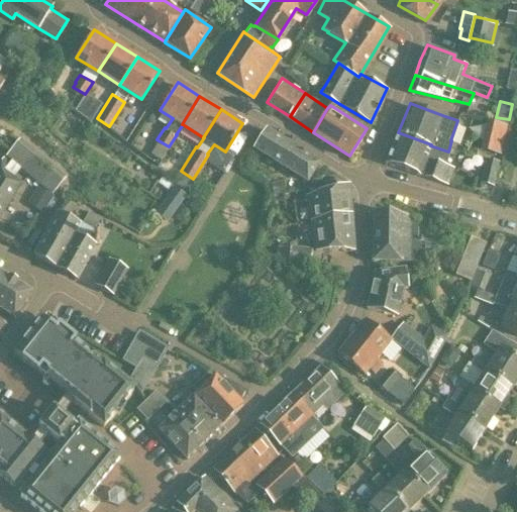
[(503,150),(510,121),(488,116),(481,145),(503,150)]
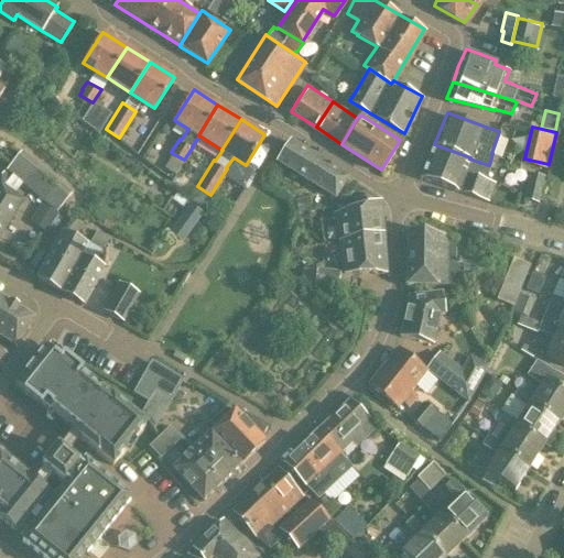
[(335,196),(348,175),(290,139),(277,160),(335,196)]
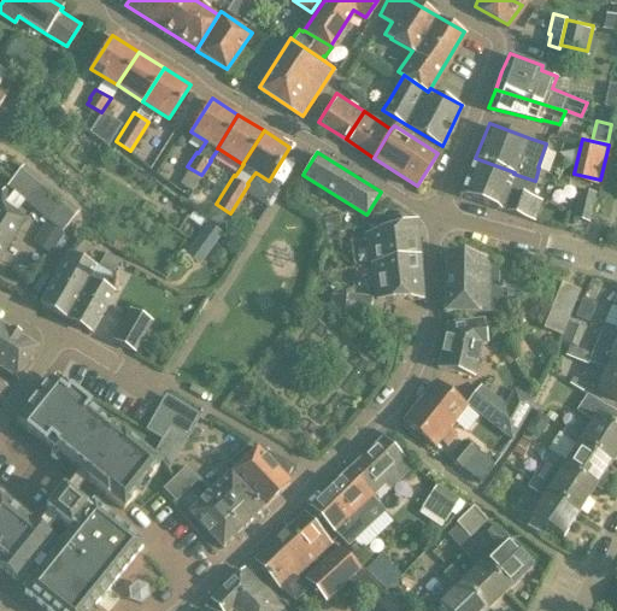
[(515,172),(475,158),(460,192),(534,217),(539,205),(527,201),(535,181),(513,174),(515,172)]
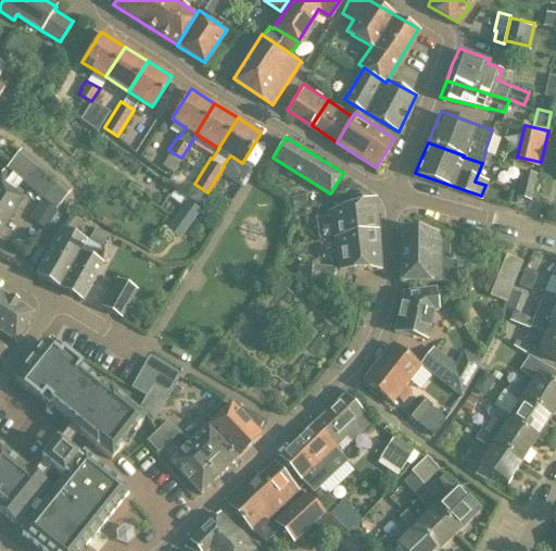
[(7,164),(55,205),(59,203),(72,187),(22,146),(11,159),(7,164)]
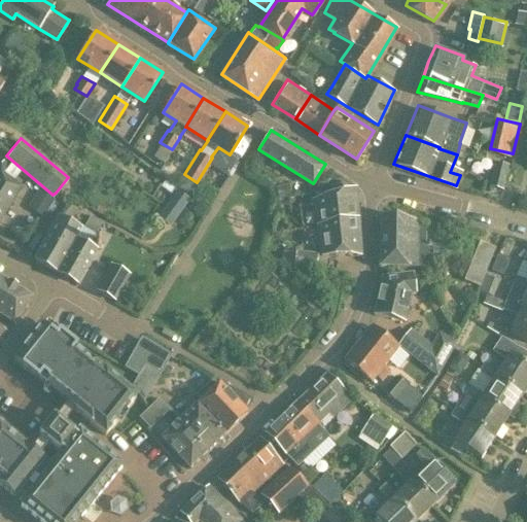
[(504,178),(508,163),(496,159),(490,184),(502,187),(504,178)]
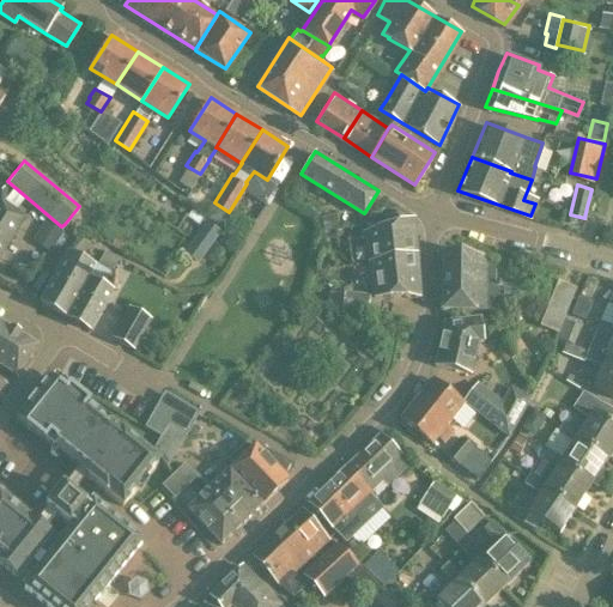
[(0,254),(25,216),(0,198),(0,254)]
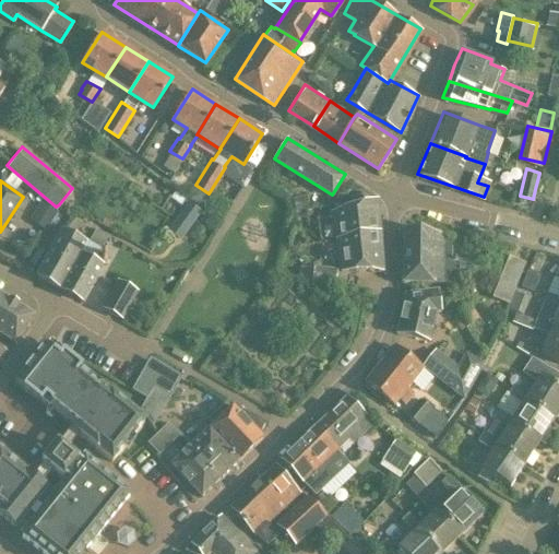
[(336,237),(380,230),(378,197),(331,210),(336,237)]
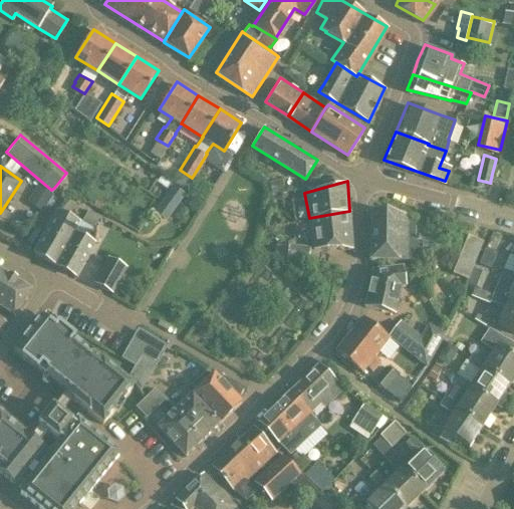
[(168,214),(185,190),(173,182),(156,206),(168,214)]
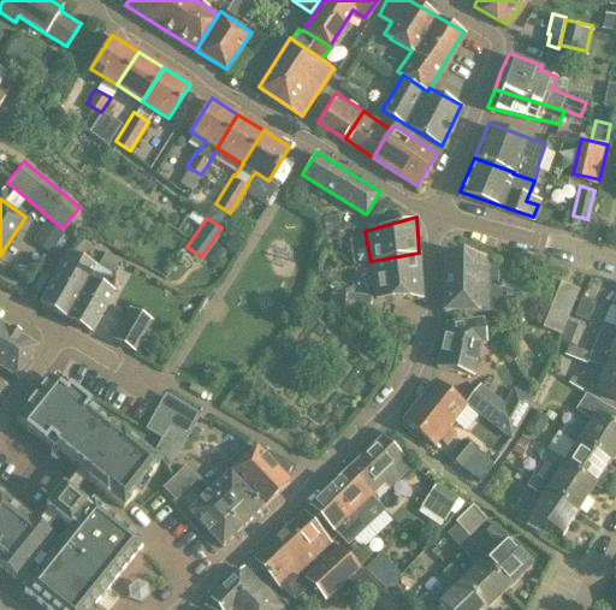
[(504,308),(504,283),(497,282),(497,260),(487,259),(487,255),(445,249),(444,308),(455,308),(480,308),(504,308)]
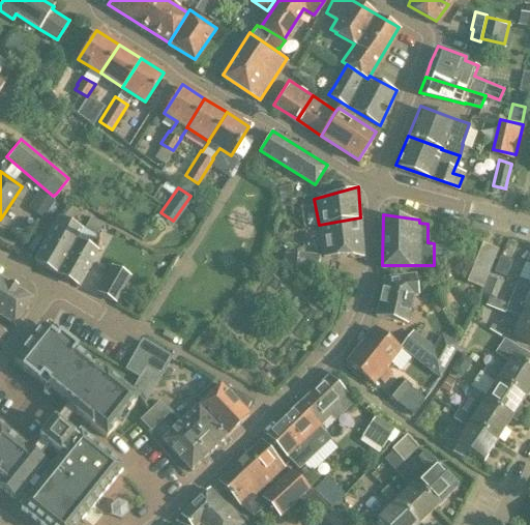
[(35,259),(57,271),(82,228),(59,215),(35,259)]
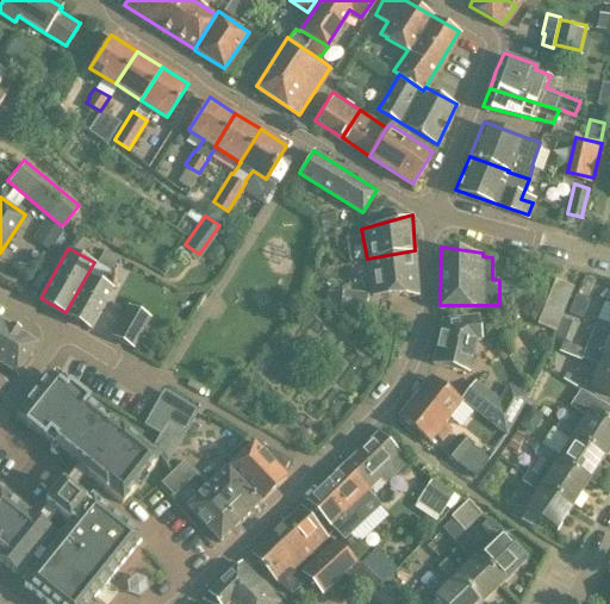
[(390,292),(418,292),(415,250),(367,259),(372,292),(390,292)]
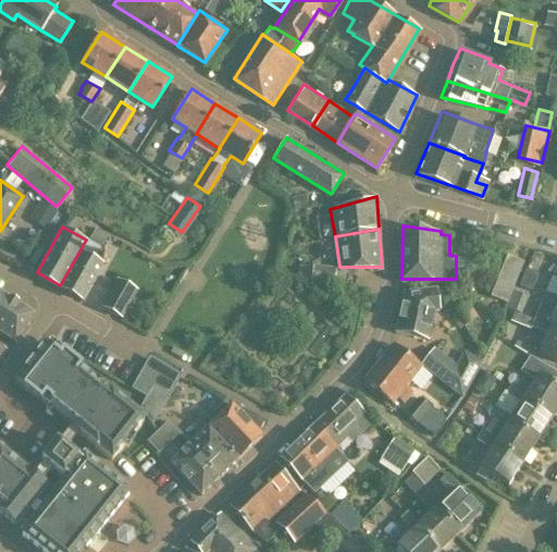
[(100,247),(86,240),(60,285),(83,297),(102,262),(94,258),(100,247)]
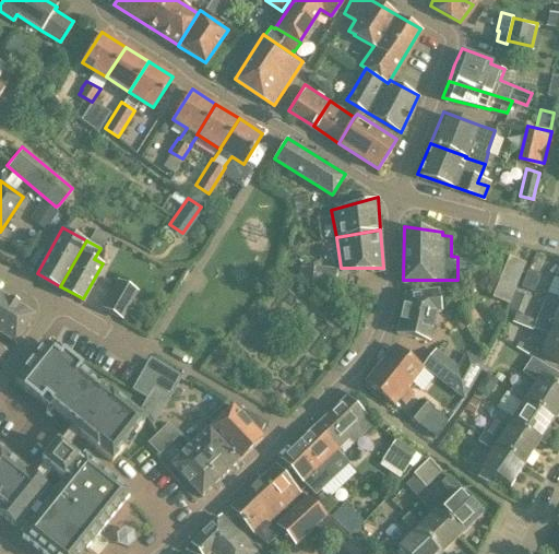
[(509,302),(525,261),(509,254),(491,294),(509,302)]
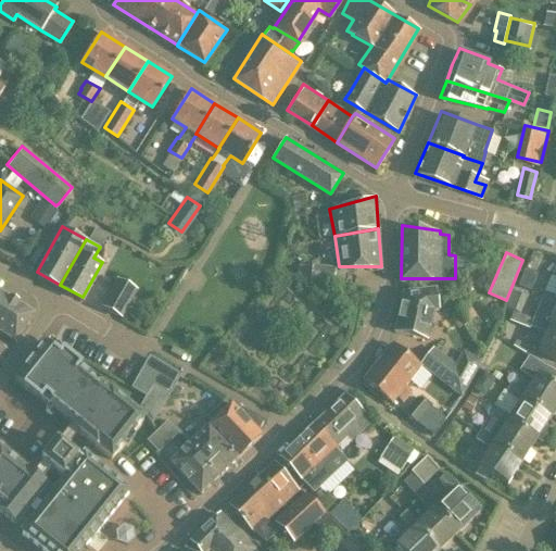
[(332,280),(335,266),(313,264),(312,278),(316,278),(332,280)]
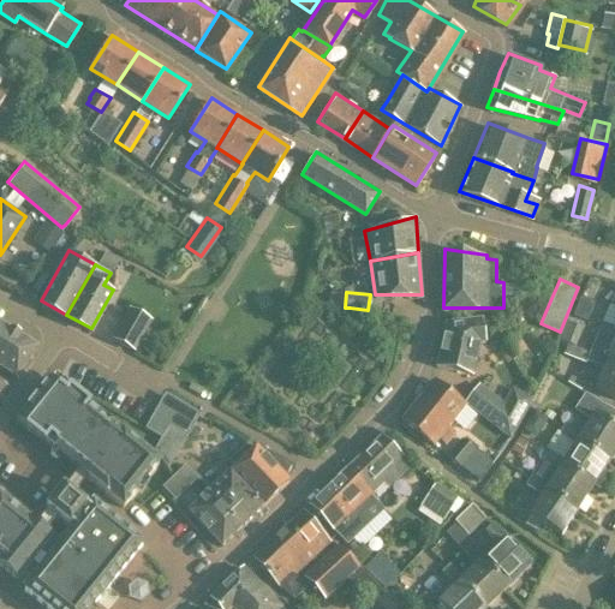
[(573,310),(586,316),(593,299),(580,294),(573,310)]
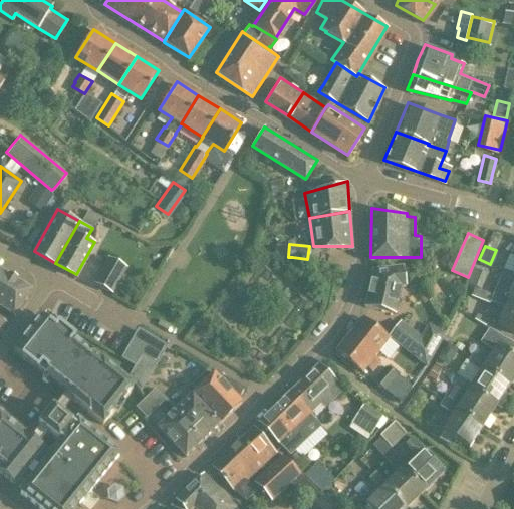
[(95,281),(111,290),(125,265),(109,256),(95,281)]
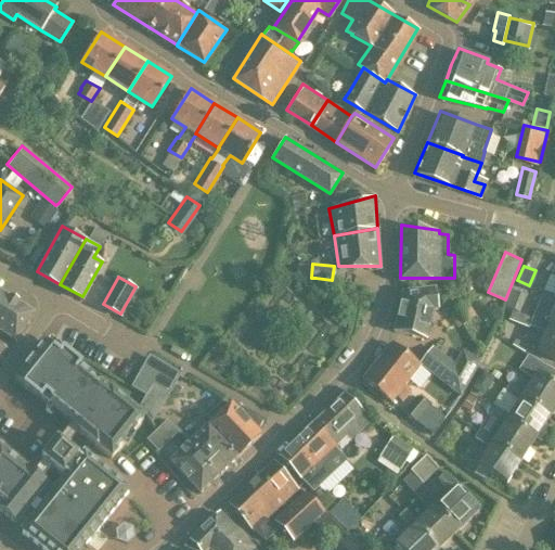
[(433,307),(437,306),(435,288),(434,285),(411,289),(402,290),(394,329),(426,335),(433,307)]
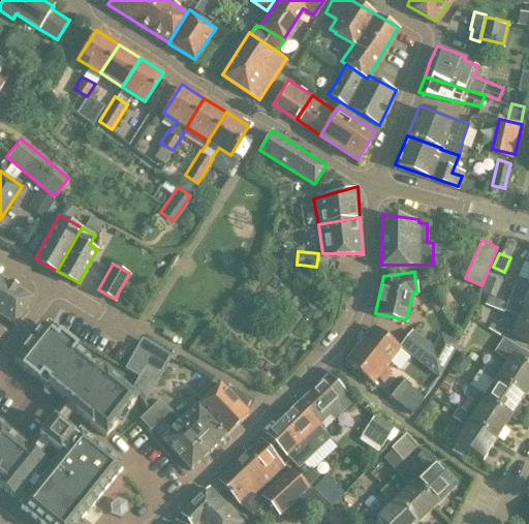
[(0,312),(13,320),(31,295),(0,274),(0,312)]
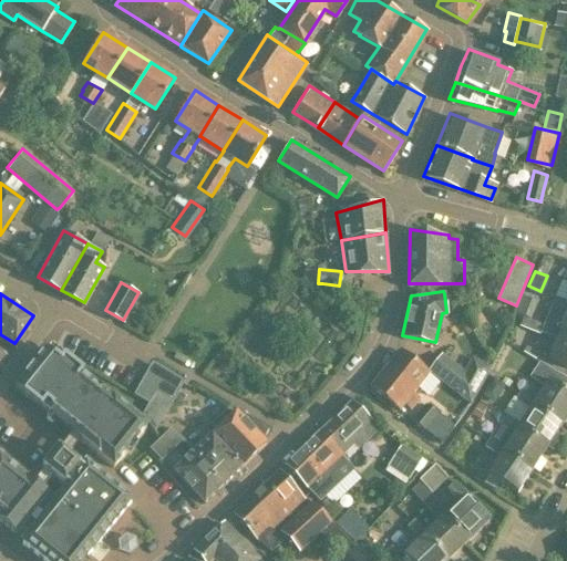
[(542,329),(557,335),(559,330),(566,332),(566,302),(554,298),(543,322),(540,328),(542,329)]
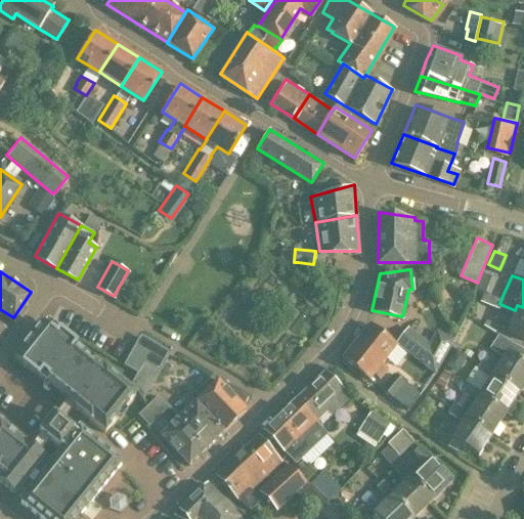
[(445,299),(437,286),(428,292),(436,305),(445,299)]
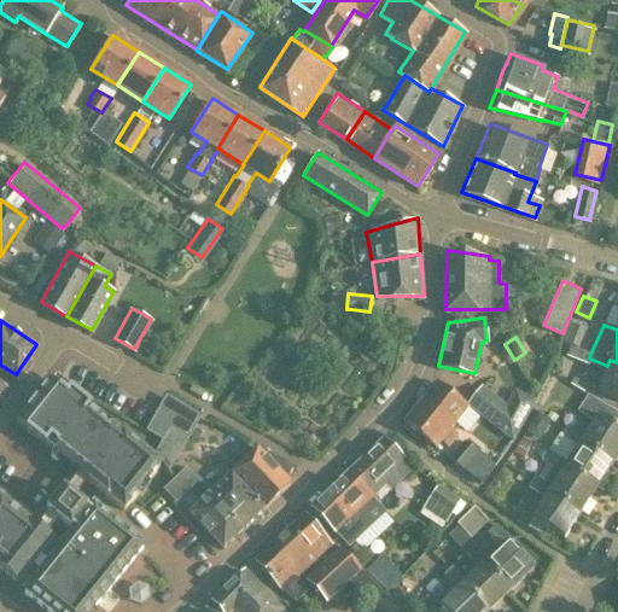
[(590,359),(589,357),(592,351),(570,342),(566,351),(589,361),(590,359)]
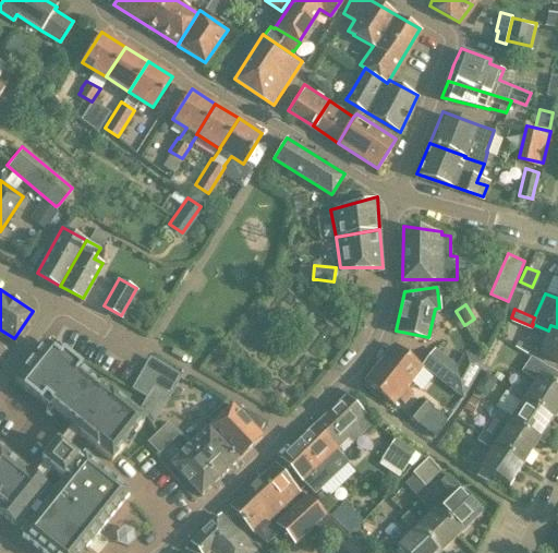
[(557,327),(550,325),(548,331),(540,351),(557,359),(557,327)]
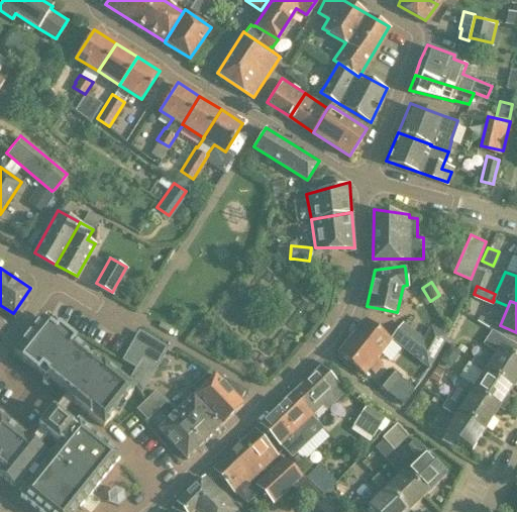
[(376,356),(391,338),(389,337),(365,317),(337,350),(365,372),(369,367),(374,372),(382,362),(376,356)]
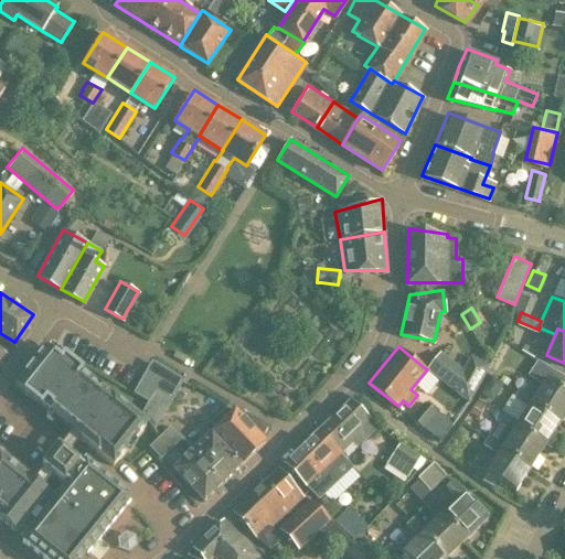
[(44,347),(14,384),(48,411),(52,405),(84,430),(80,436),(113,463),(126,447),(121,443),(129,436),(132,438),(146,422),(113,396),(112,397),(81,371),(82,369),(63,355),(60,359),(44,347)]
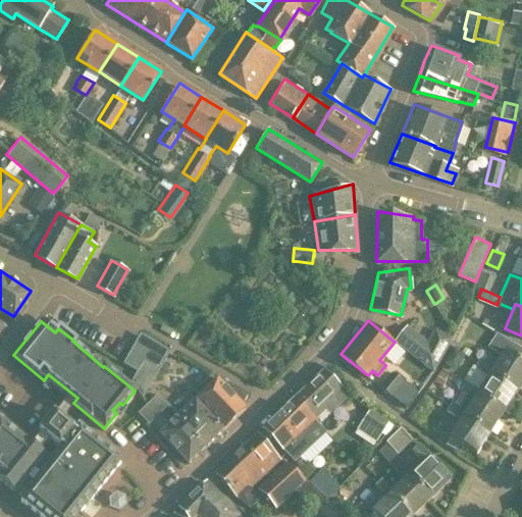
[(433,369),(452,335),(434,325),(427,339),(407,322),(394,339),(433,369)]
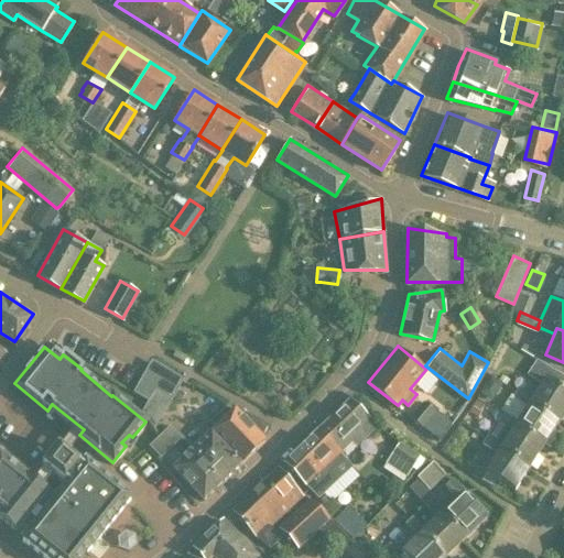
[(542,382),(533,396),(530,400),(560,418),(563,411),(563,373),(537,357),(527,372),(542,382)]
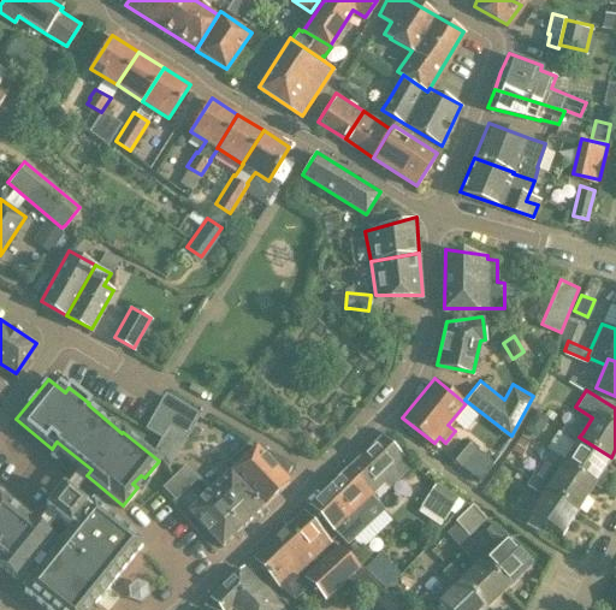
[(169,425),(187,436),(200,412),(164,391),(157,404),(144,426),(163,436),(169,425)]
